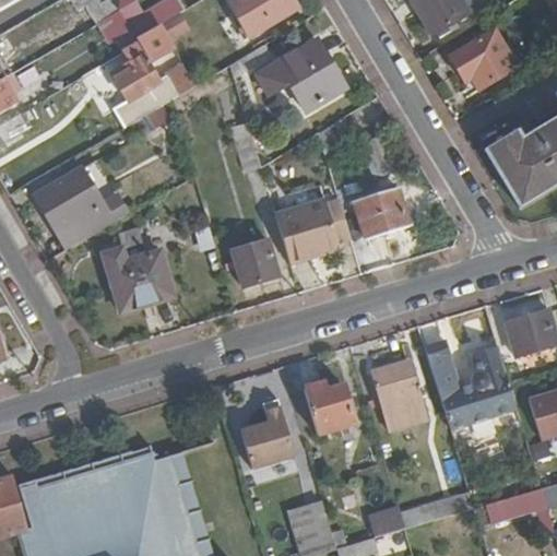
[(0,9),(14,0),(0,0),(0,9)]
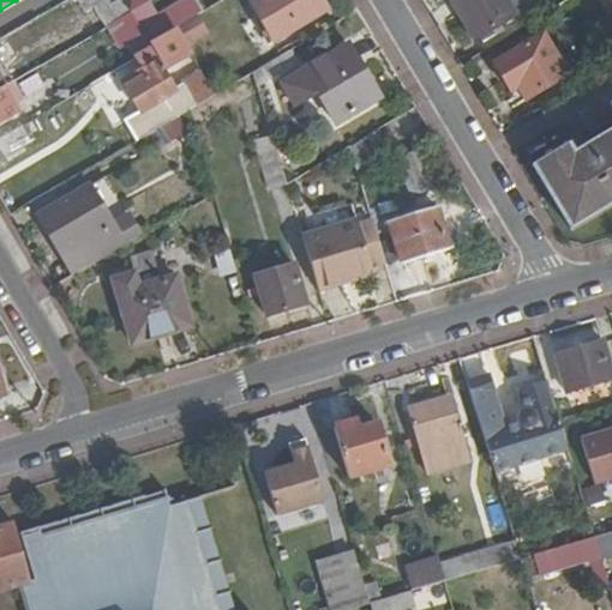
[(107,0),(118,16),(129,8),(125,4),(123,0),(107,0)]
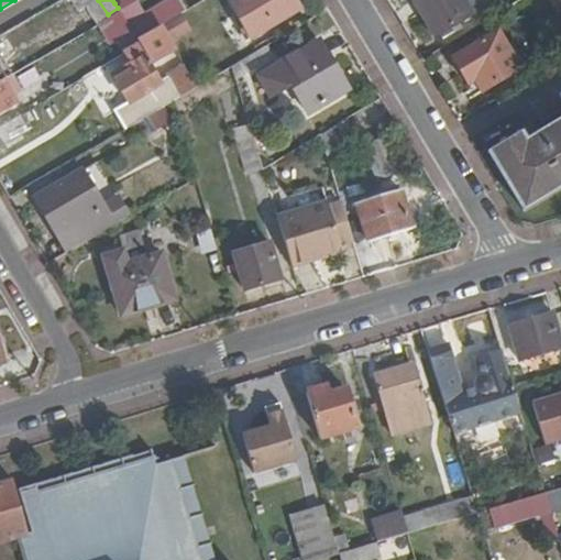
[(129,28),(135,37),(158,23),(187,6),(183,0),(160,0),(144,10),(139,0),(119,0),(114,3),(118,8),(129,28)]
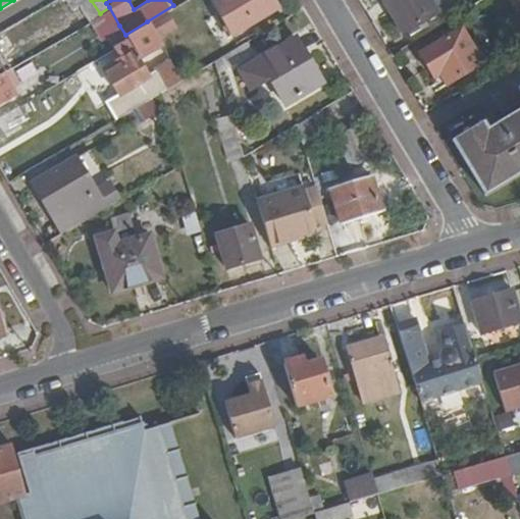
[(213,0),(234,33),(275,7),(270,0),(213,0)]
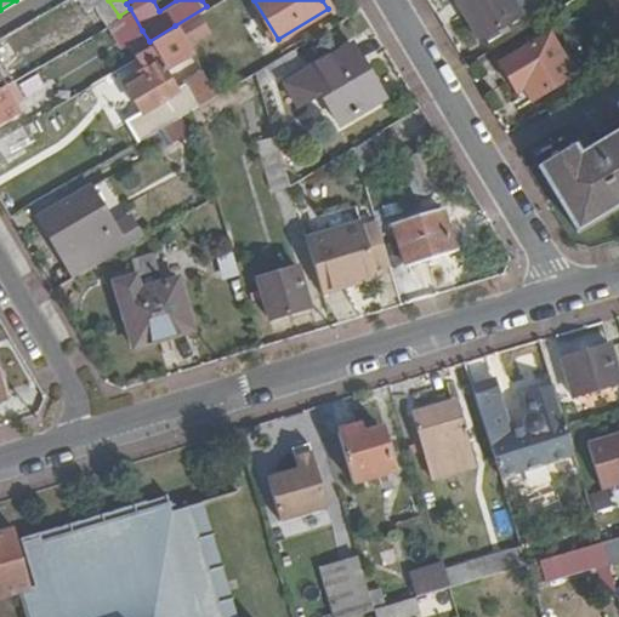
[(518,13),(510,0),(452,0),(476,39),(518,13)]
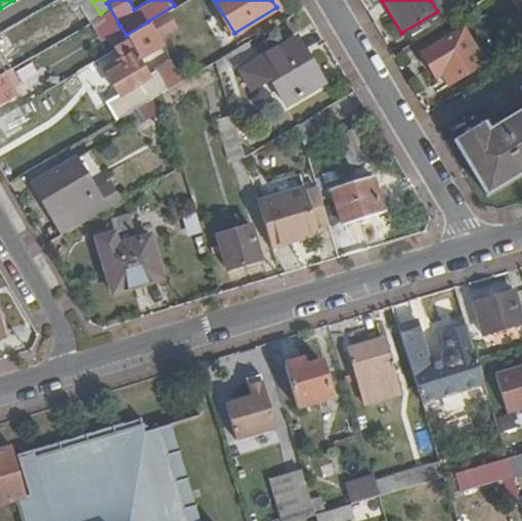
[(112,31),(120,26),(110,7),(100,13),(112,31)]
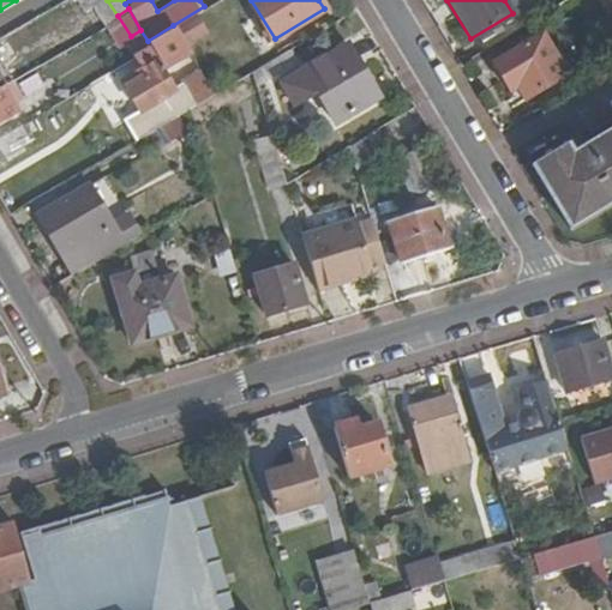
[(150,44),(162,64),(187,48),(173,25),(148,41),(150,44)]
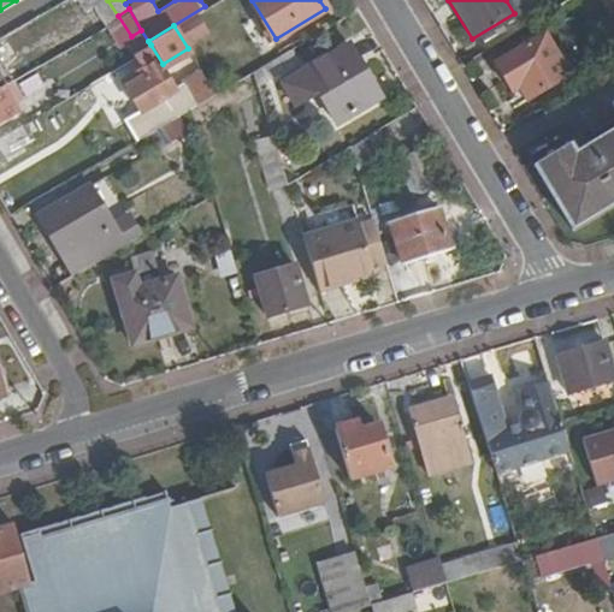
[(524,97),(567,71),(543,30),(493,60),(507,83),(513,79),(524,97)]
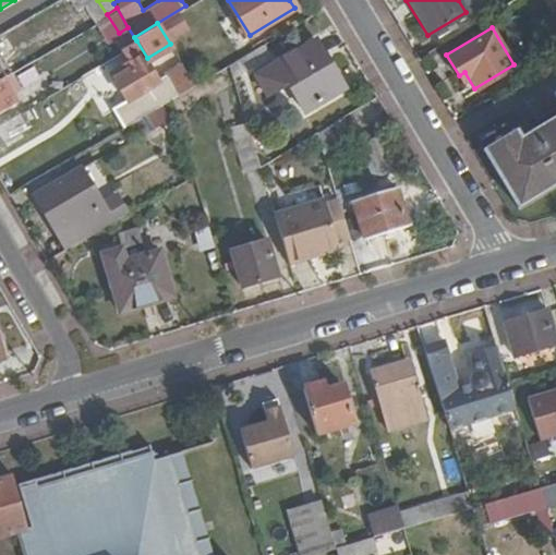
[(303,109),(326,95),(318,82),(335,73),(314,38),(276,60),(303,109)]
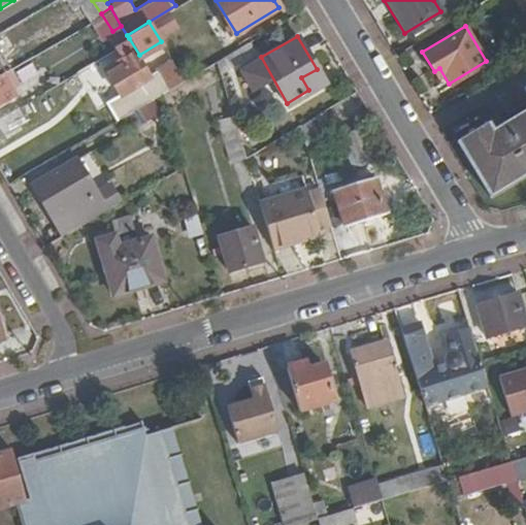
[(119,117),(161,92),(150,72),(139,55),(129,38),(114,46),(121,56),(105,65),(106,72),(101,74),(116,97),(108,101),(119,117)]
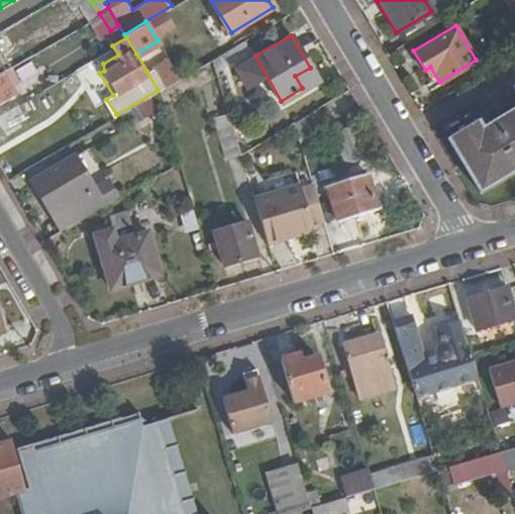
[(233,43),(212,57),(215,68),(239,54),(233,43)]
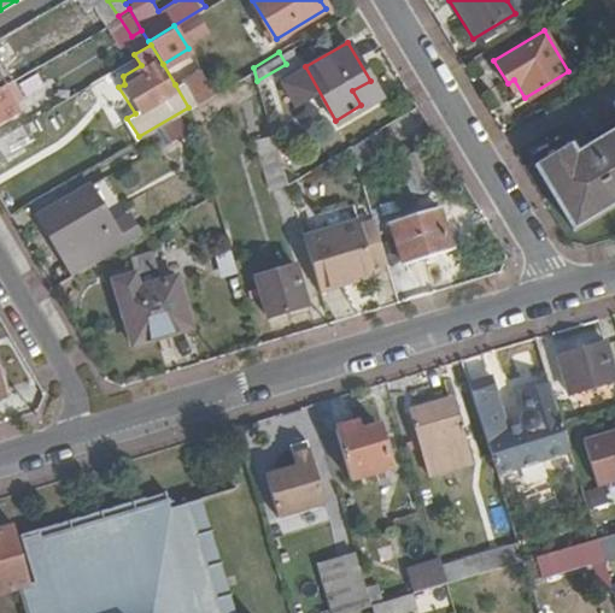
[(0,86),(4,84),(13,78),(0,57),(0,86)]
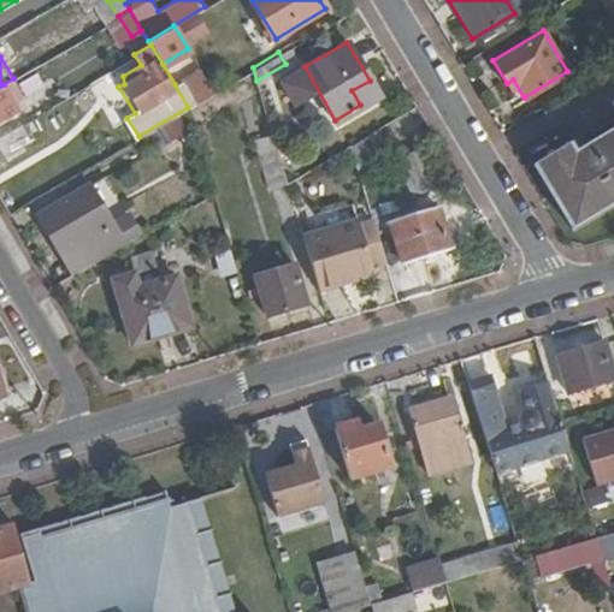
[(175,84),(188,107),(214,91),(200,69),(175,84)]
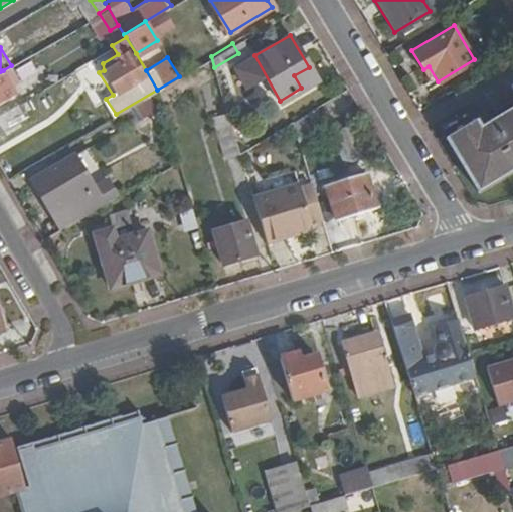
[(294,75),(301,88),(316,79),(309,67),(294,75)]
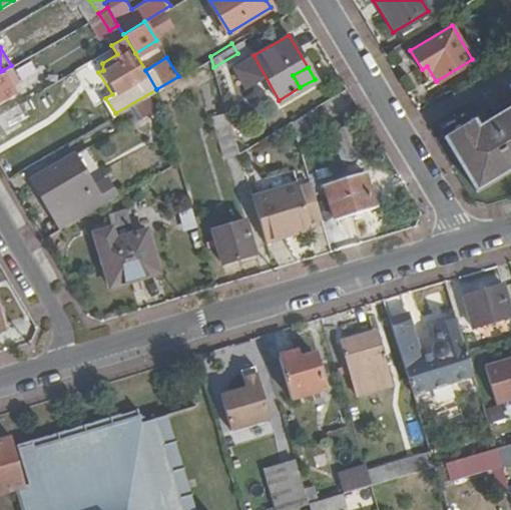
[(3,70),(0,71),(0,104),(17,94),(3,70)]
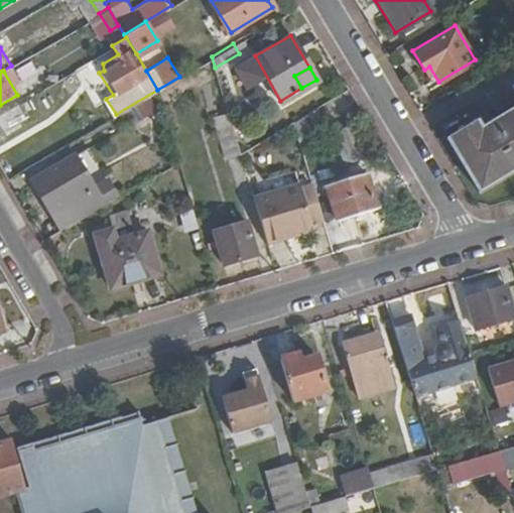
[(487,110),(450,133),(483,187),(513,168),(513,101),(511,104),(513,106),(492,119),(487,110)]
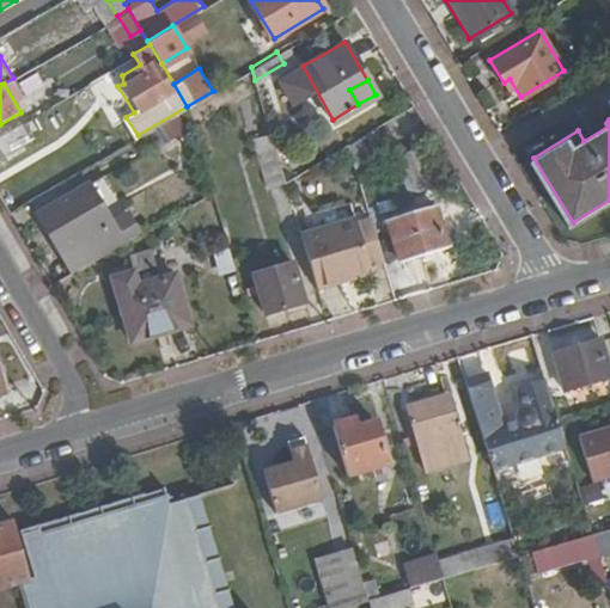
[(348,141),(355,169),(389,148),(376,126),(348,141)]
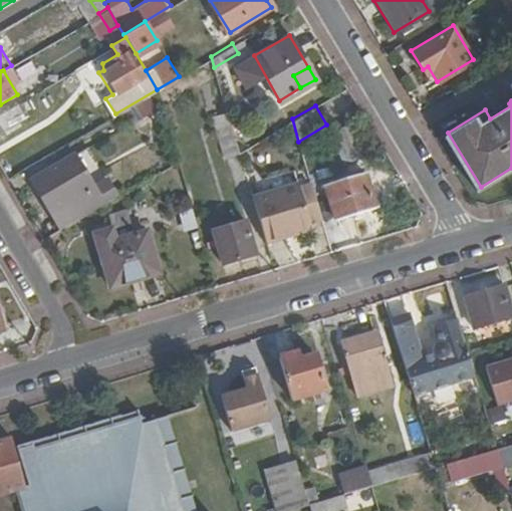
[(220,155),(235,152),(225,111),(211,114),(220,155)]
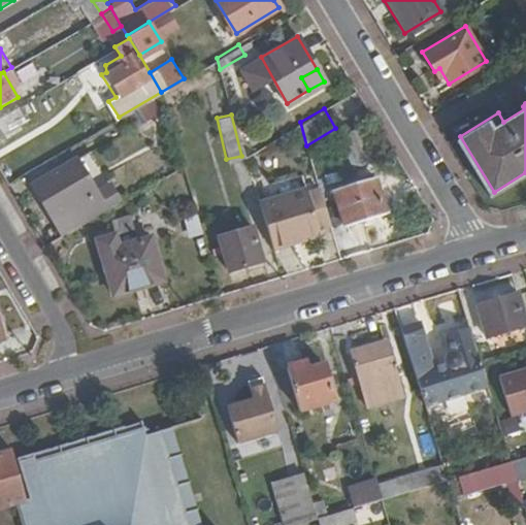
[(361,125),(341,133),(355,167),(374,159),(361,125)]
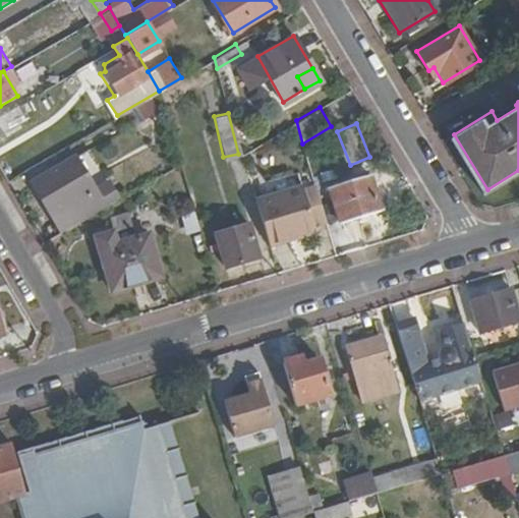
[(487,189),(454,134),(450,136),(483,191),(487,189)]
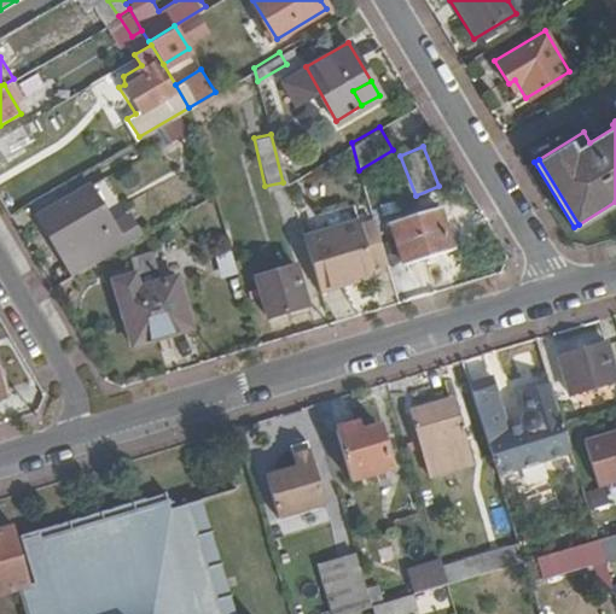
[(99,233),(114,224),(91,187),(75,196),(99,233)]
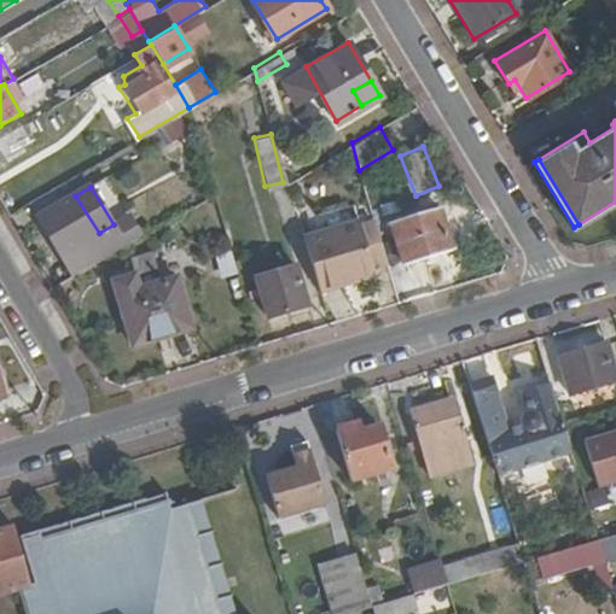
[(62,256),(73,250),(99,233),(75,196),(39,217),(62,256)]
